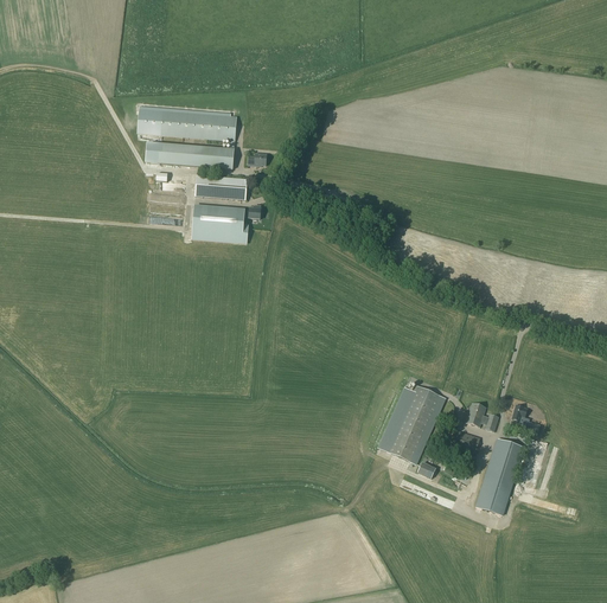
[(231,139),(230,148),(234,148),(234,140),(236,116),(230,115),(230,113),(139,104),(138,132),(231,139)]
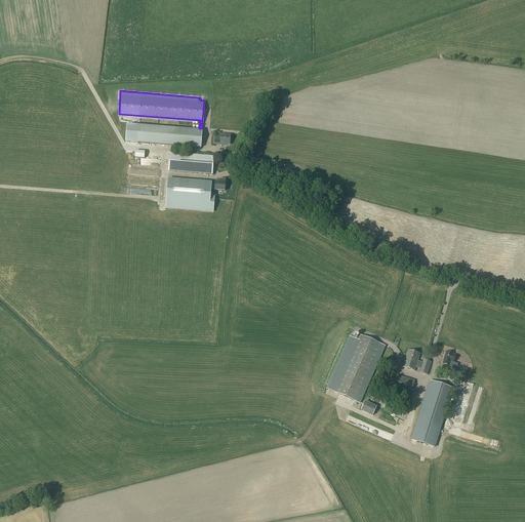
[(135,139),(200,146),(202,128),(199,128),(136,123),(135,139)]
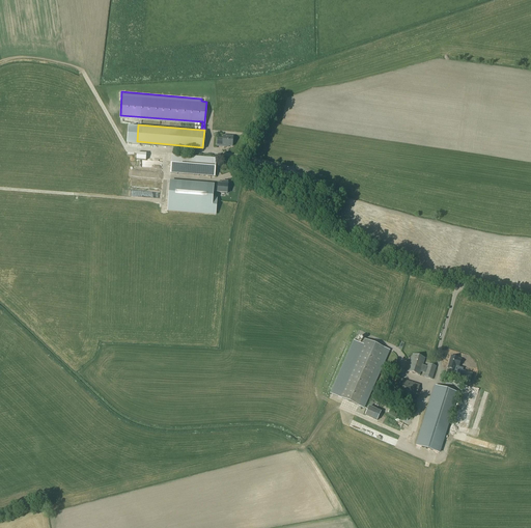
[(223,136),(218,136),(217,143),(228,144),(228,143),(232,144),(232,134),(223,134),(223,136)]
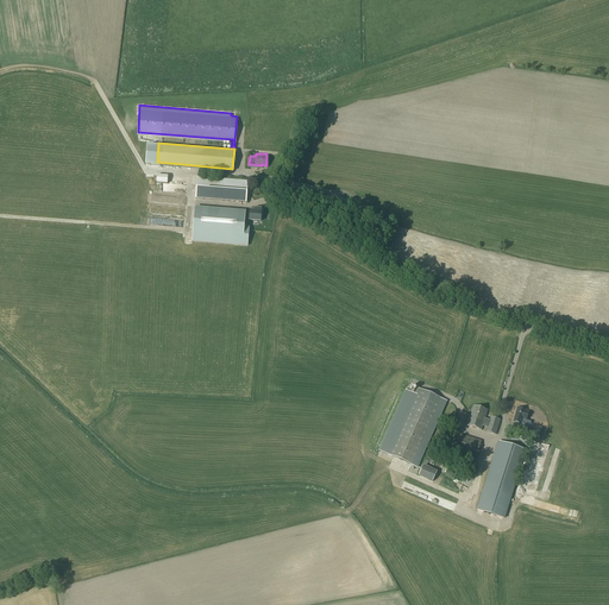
[(165,172),(154,172),(154,181),(159,181),(159,184),(174,184),(174,180),(165,180),(165,172)]
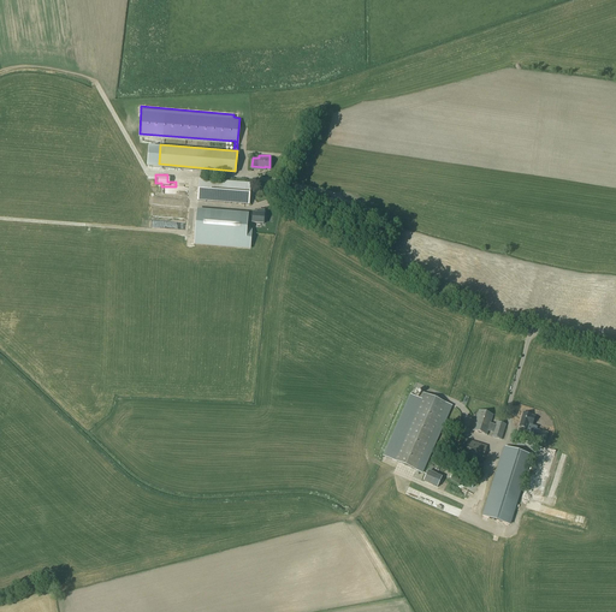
[(200,177),(197,198),(244,202),(244,192),(249,192),(250,180),(200,177)]
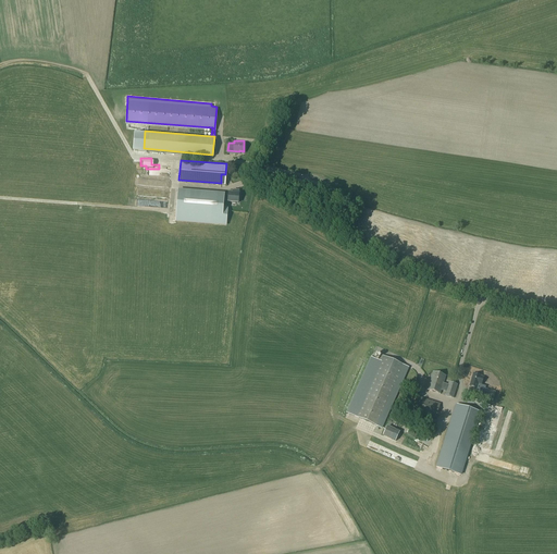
[(175,222),(226,226),(227,209),(223,209),(224,197),(227,198),(227,199),(231,199),(231,200),(232,201),(235,201),(235,200),(238,200),(238,192),(238,187),(233,187),(233,191),(229,191),(229,194),(224,194),(224,191),(178,187),(175,222)]
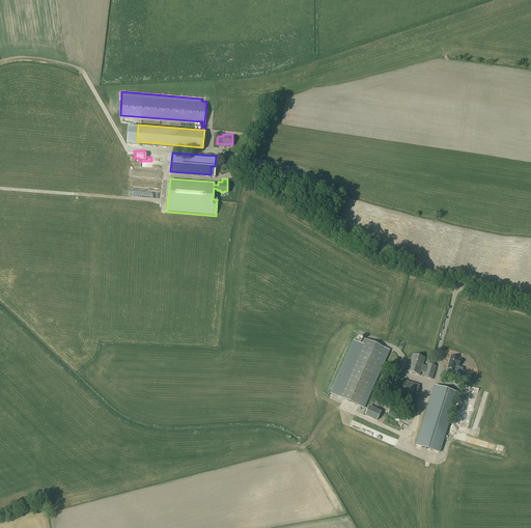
[(364,336),(361,341),(354,337),(330,390),(338,393),(361,404),(387,346),(364,336)]
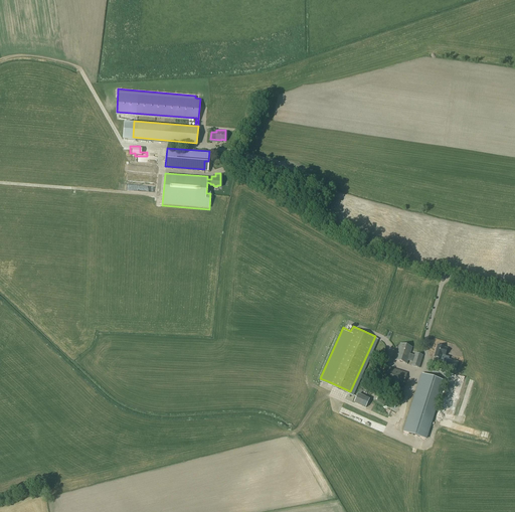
[(395,357),(407,361),(409,355),(410,352),(412,345),(400,341),(395,357)]
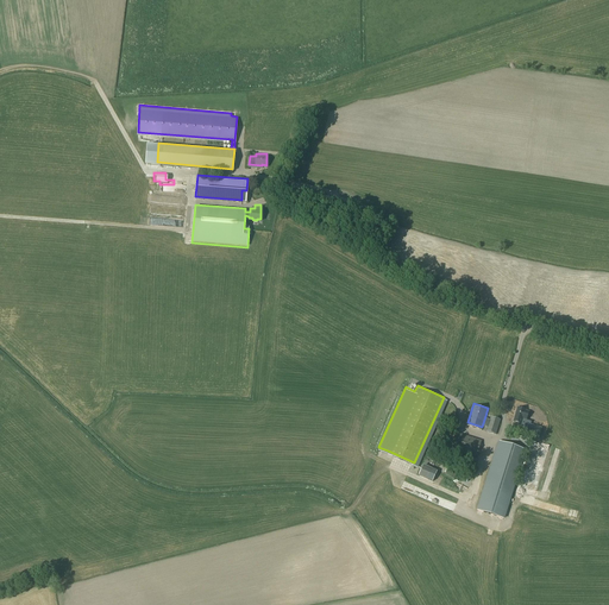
[(521,407),(518,405),(513,418),(516,420),(515,424),(521,426),(522,421),(523,416),(526,417),(529,409),(526,408),(525,408),(526,407),(521,405),(521,407)]
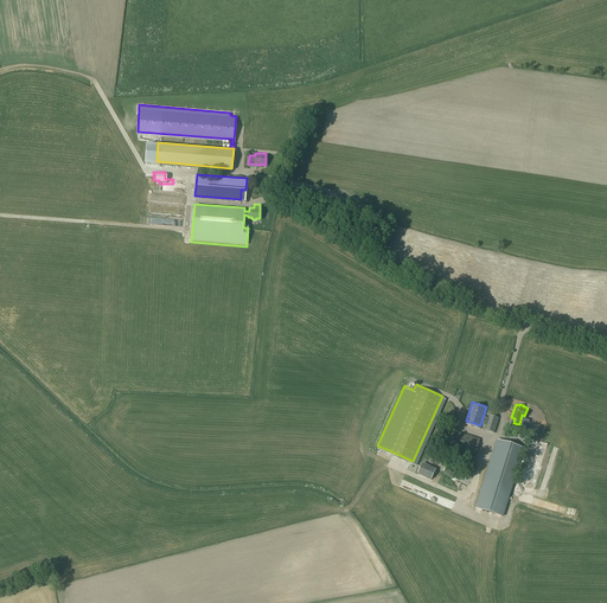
[(453,424),(457,415),(448,412),(446,422),(453,424)]
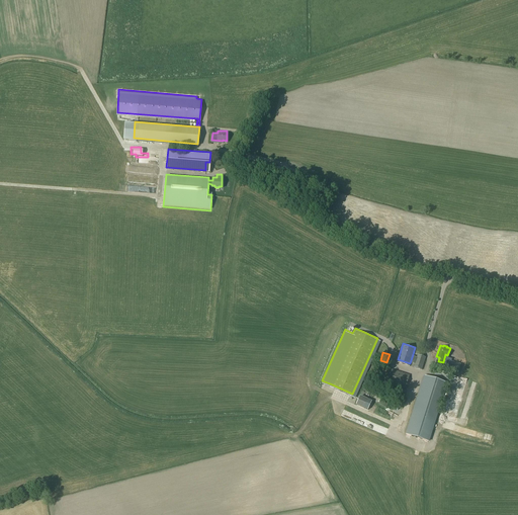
[(417,355),(413,354),(412,357),(416,359),(415,361),(414,364),(421,367),(425,355),(417,353),(417,355)]
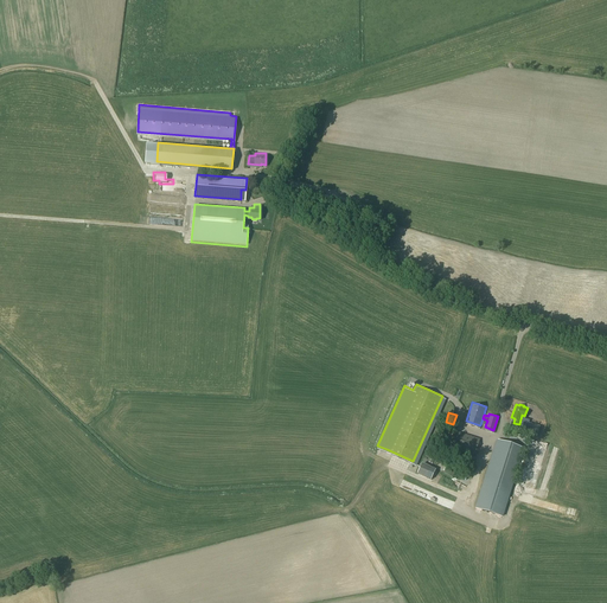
[(451,446),(475,453),(480,436),(457,429),(451,446)]
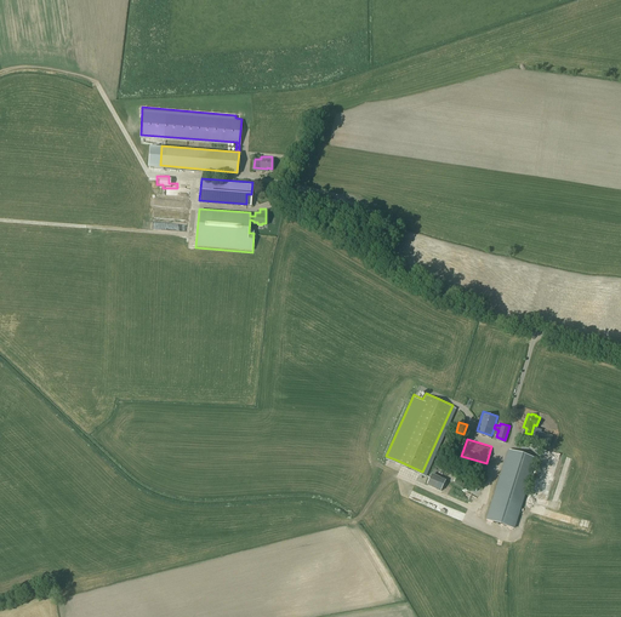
[(535,456),(508,447),(486,518),(513,526),(535,456)]
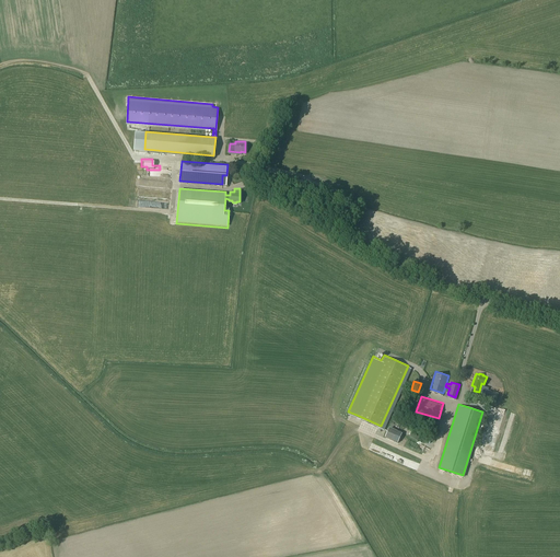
[(497,433),(502,408),(493,406),(485,444),(482,443),(482,447),(494,449),(496,444),(497,440),(494,439),(496,436),(497,437),(497,434),(497,433)]
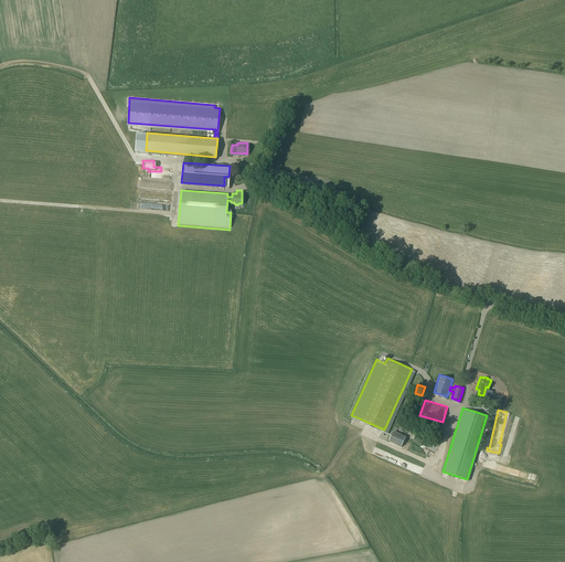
[(501,446),(508,448),(515,425),(509,423),(501,446)]
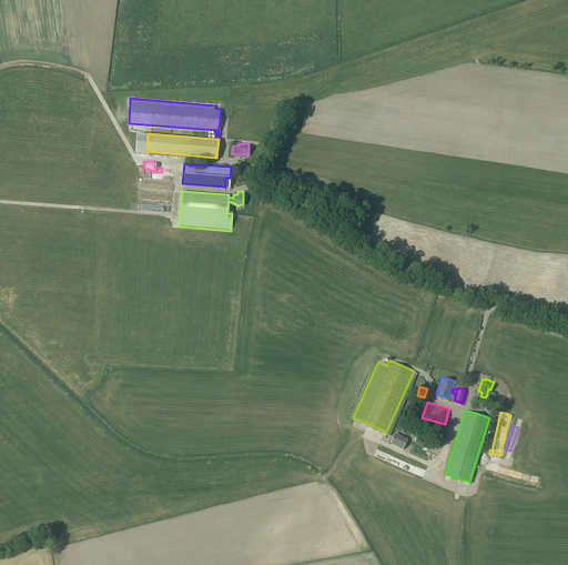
[(392,433),(387,443),(396,447),(401,436),(392,433)]
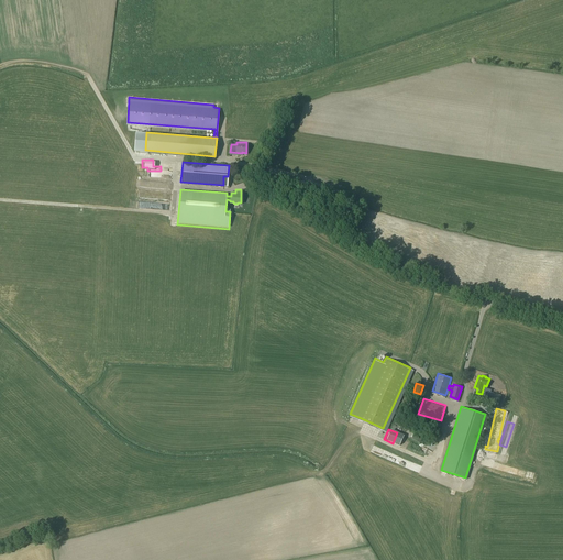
All buildings are outlined.
